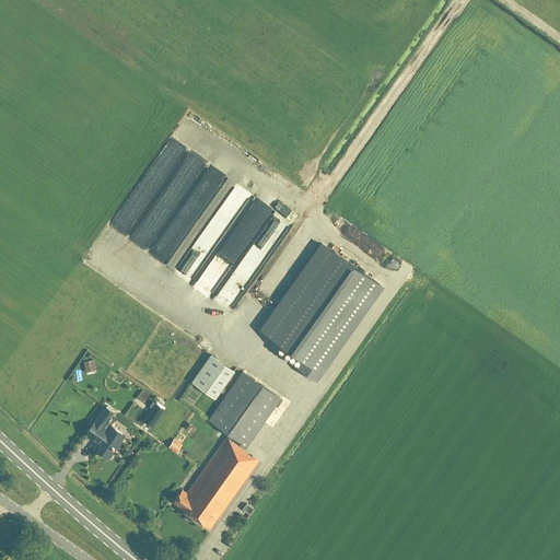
[(170,133),(131,197),(140,201),(139,203),(147,208),(185,142),(170,133)]
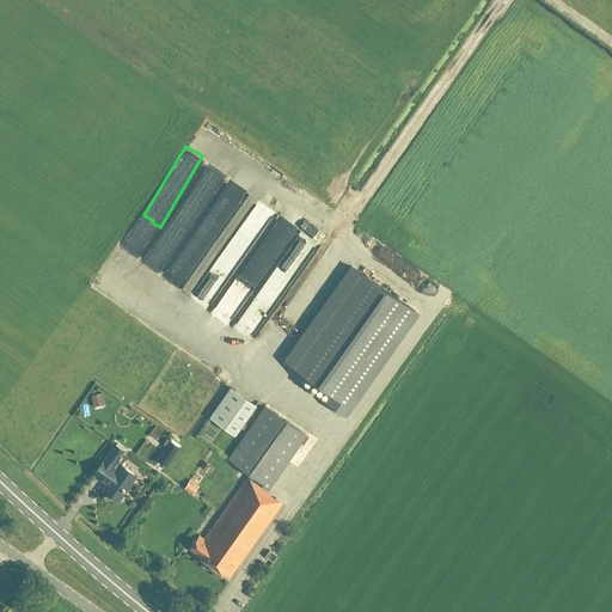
[(200,206),(222,182),(209,170),(188,195),(200,206)]
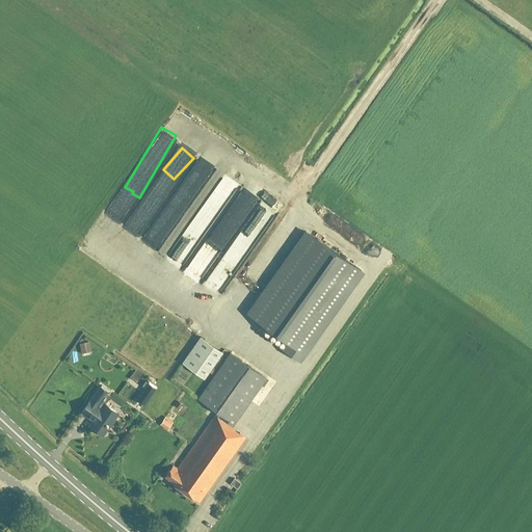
[(189,186),(184,192),(191,197),(209,175),(205,171),(203,175),(195,169),(185,182),(189,186)]
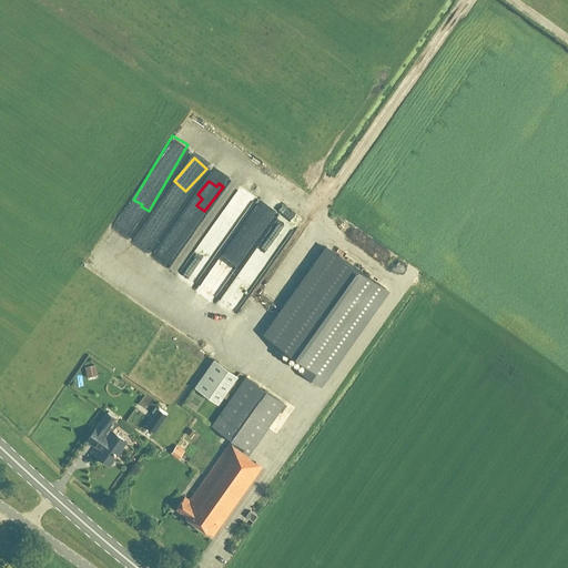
[(169,183),(134,240),(150,249),(183,192),(169,183)]
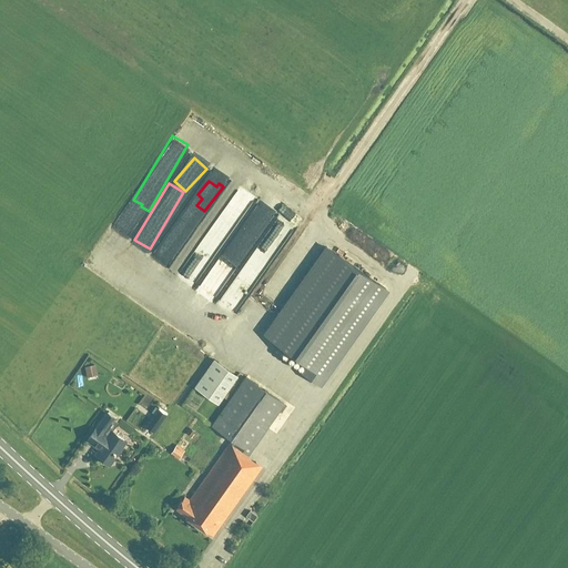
[(249,206),(256,198),(244,185),(235,194),(249,206)]
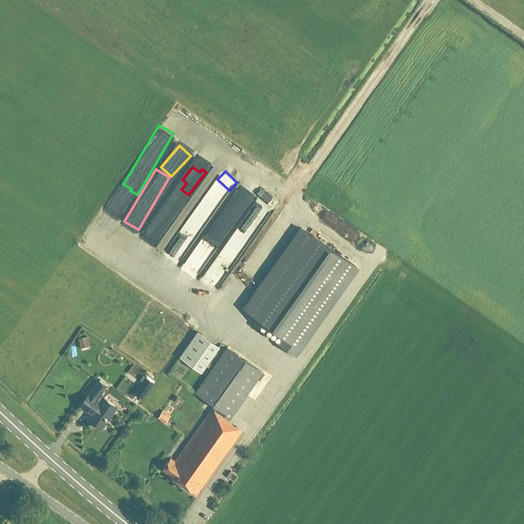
[(228,188),(213,179),(165,255),(179,264),(228,188)]
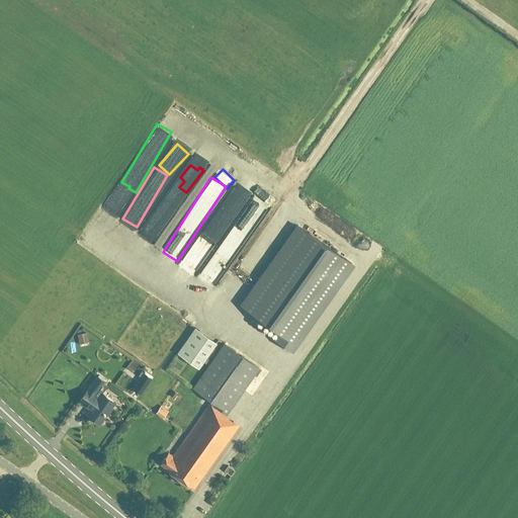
[(212,282),(261,204),(251,197),(201,275),(212,282)]
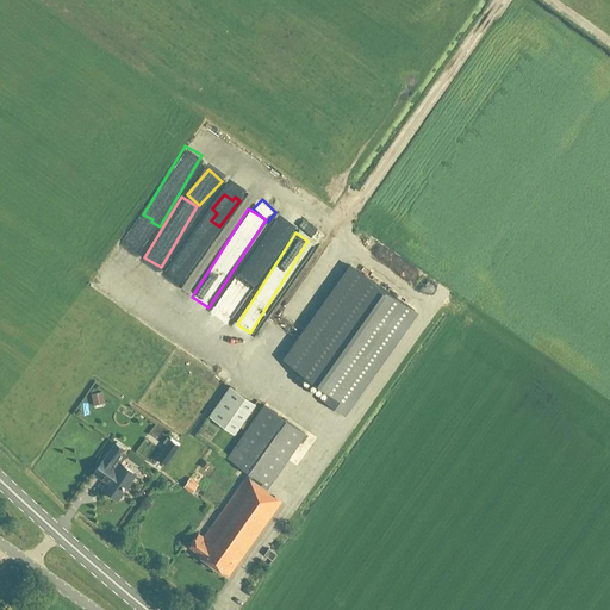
[(416,312),(350,266),(285,360),(330,392),(324,400),(343,415),(416,312)]
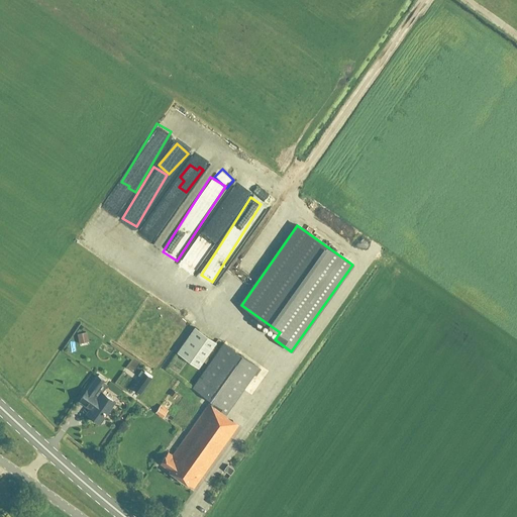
[(357,237),(360,230),(349,225),(346,232),(357,237)]
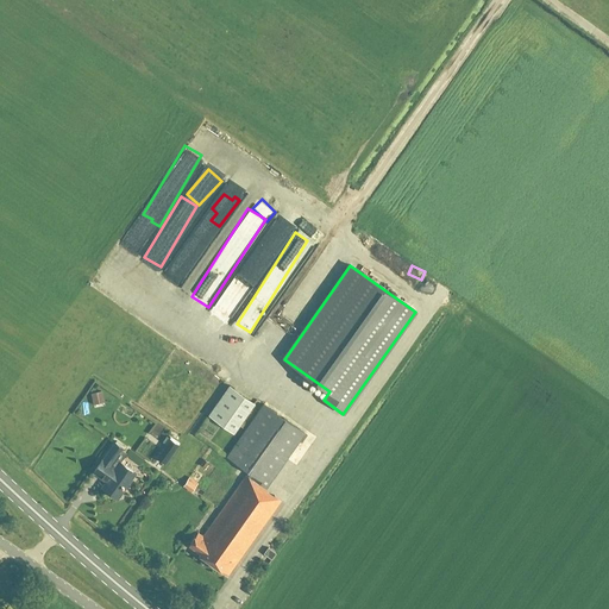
[(227,382),(209,415),(236,429),(253,396),(227,382)]
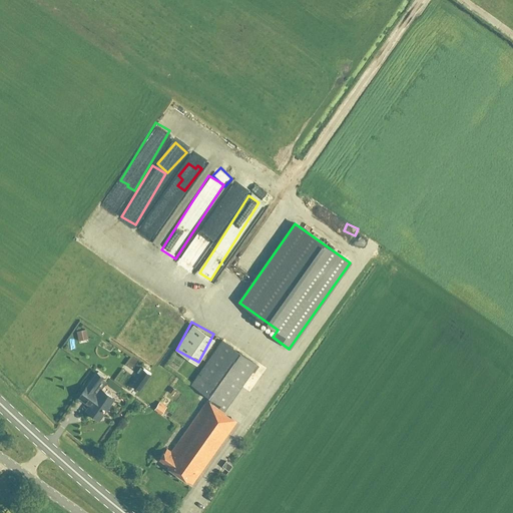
[(223,413),(257,365),(222,341),(191,384),(209,397),(207,400),(169,453),(165,451),(159,459),(165,463),(165,464),(192,484),(236,422),(223,413)]
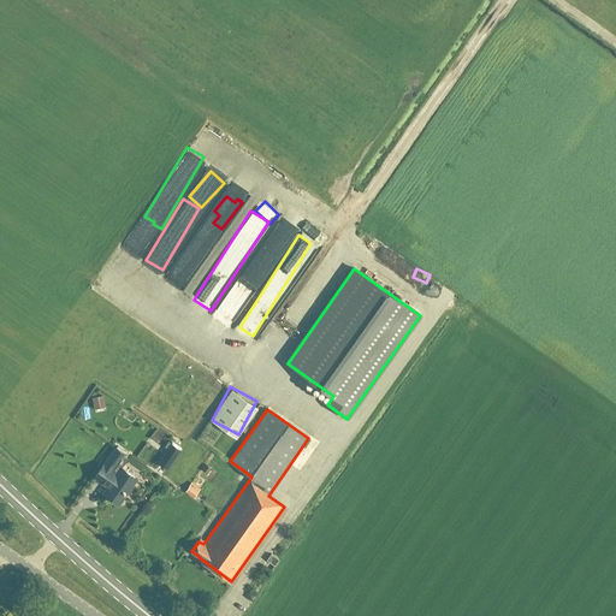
[(171,444),(158,465),(169,472),(183,452),(171,444)]
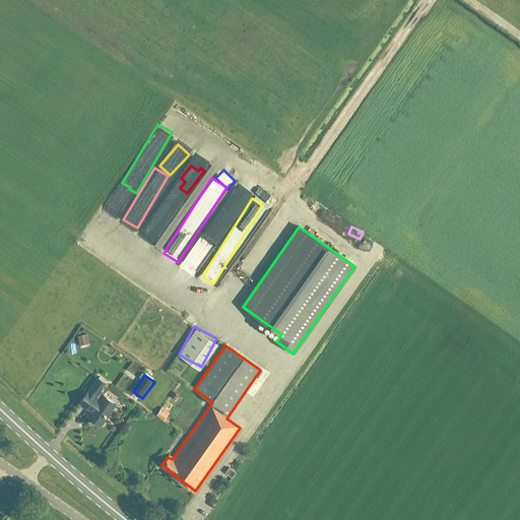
[(105,382),(98,378),(79,403),(90,410),(87,414),(88,414),(94,418),(92,420),(100,426),(116,403),(103,394),(99,399),(94,396),(105,382)]
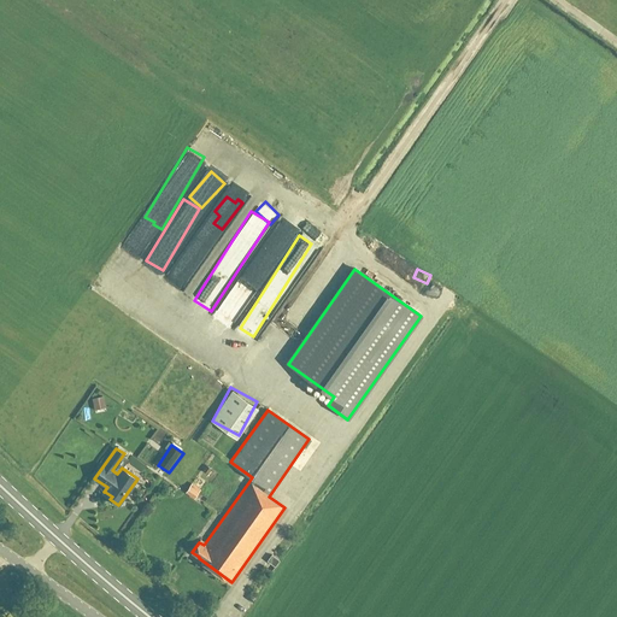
[(199,493),(191,487),(186,494),(194,500),(199,493)]
